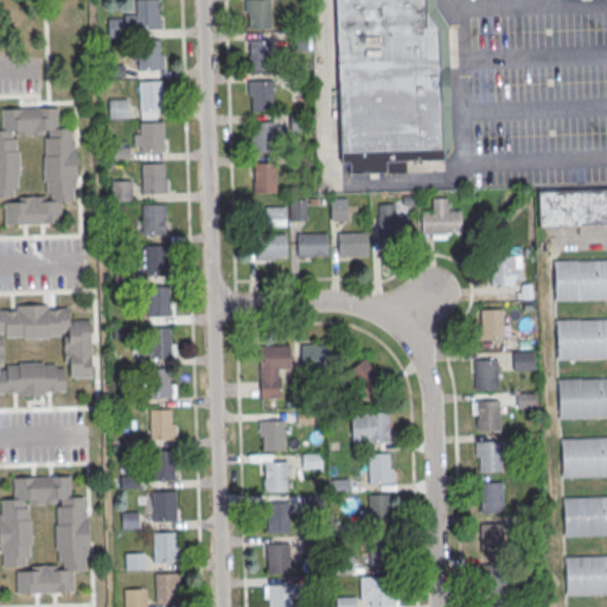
[(136,0),(160,0),(161,29),(138,29),(136,0)]
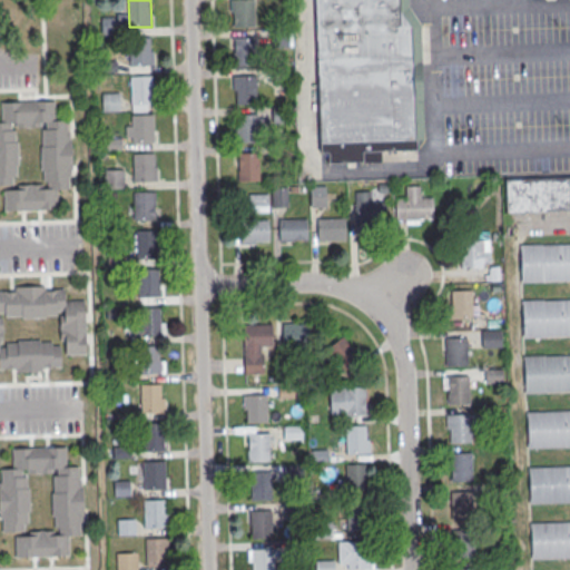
[(233,0),(255,0),(255,27),(233,27),(233,0)]
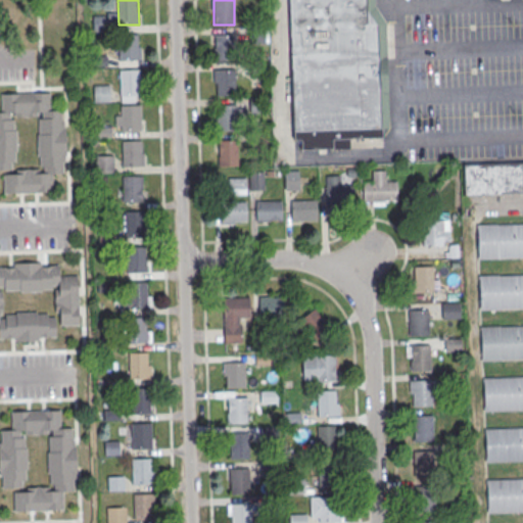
[(289,0),(294,140),(300,140),(301,151),(350,150),(350,139),(382,138),(378,26),(367,9),(366,0),(289,0)]
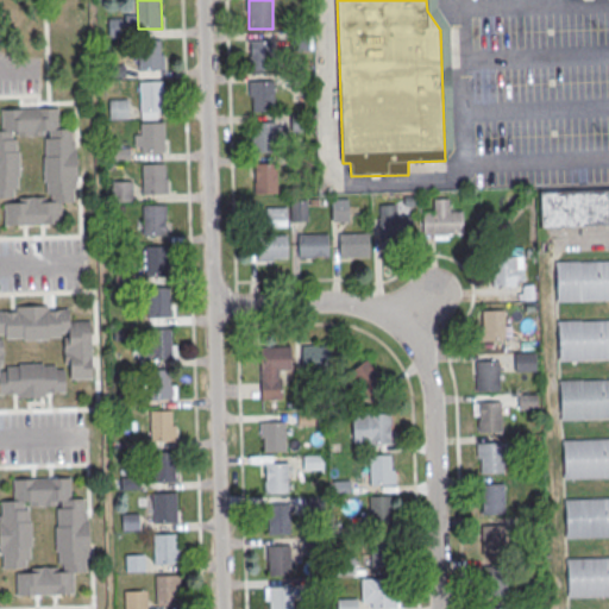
[(290,32),(308,32),(308,51),(290,51),(290,32)]
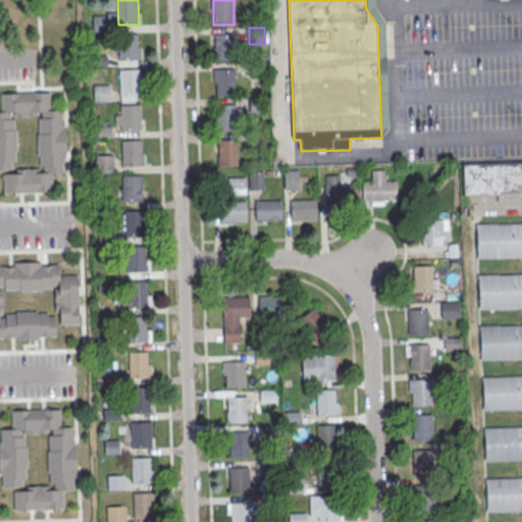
[(118,35),(139,35),(140,59),(119,60),(118,35)]
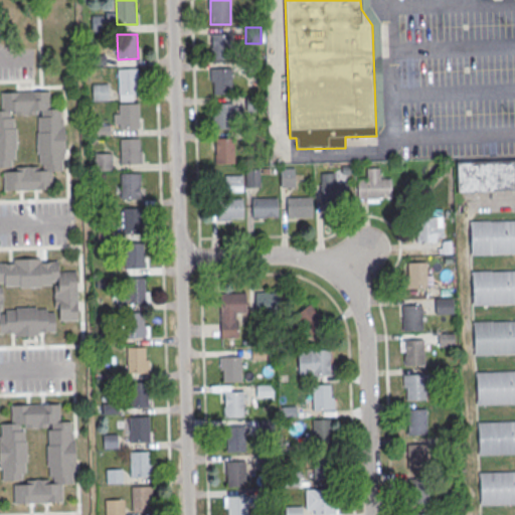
[(211,35),(231,34),(232,59),(212,59),(211,35)]
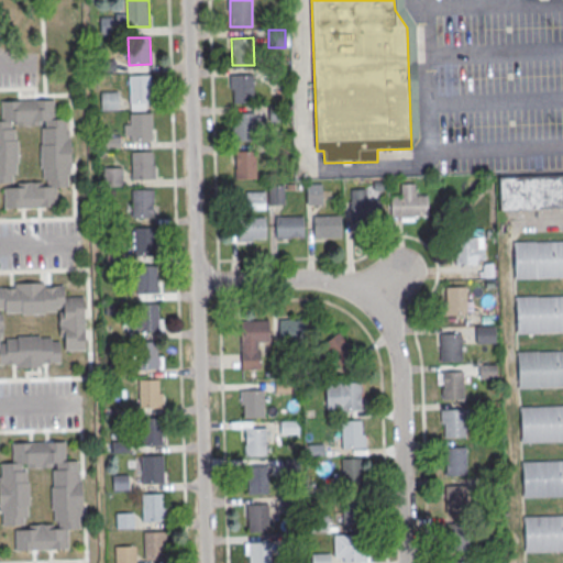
[(99,62),(116,61),(117,73),(99,73),(99,62)]
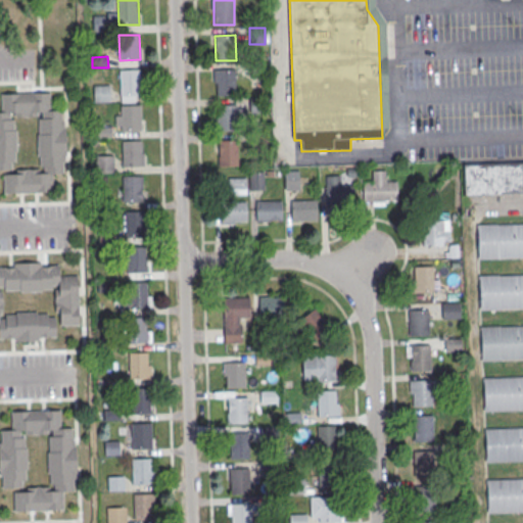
[(250,63),(265,62),(266,79),(250,79),(250,63)]
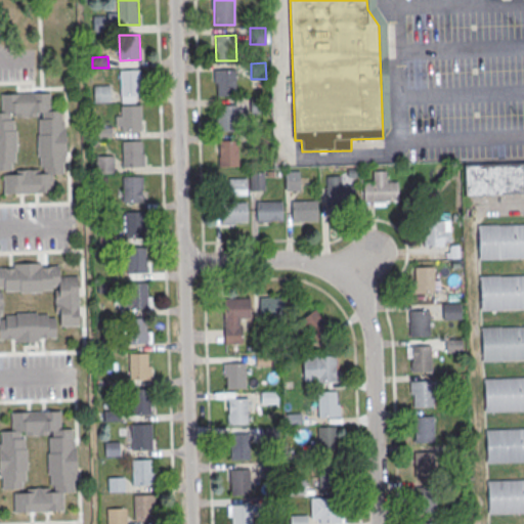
[(216,70),(236,70),(236,95),(216,95),(216,70)]
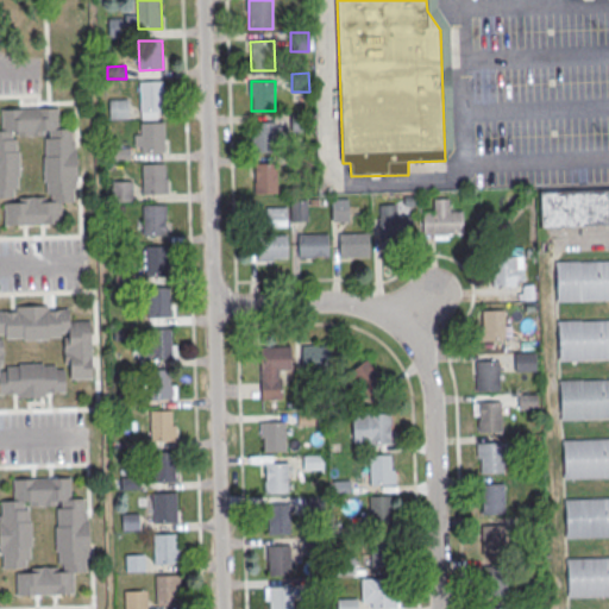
[(139,82),(163,82),(164,111),(140,112),(139,82)]
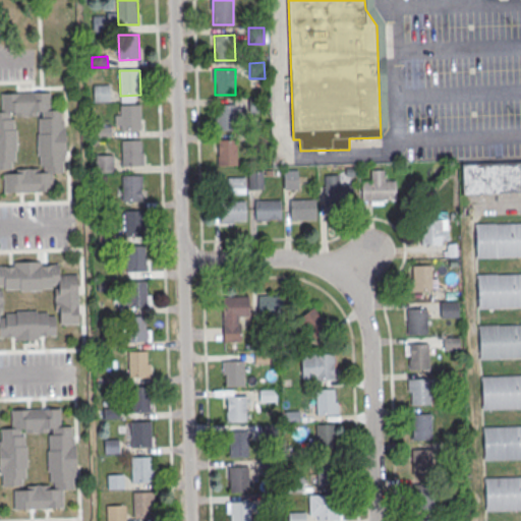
[(94,85),(109,85),(109,102),(94,103),(94,85)]
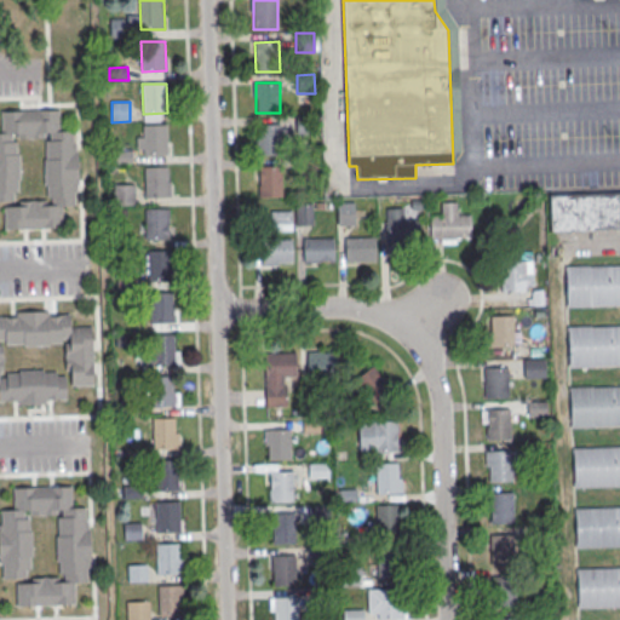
[(4,230),(63,229),(63,206),(76,206),(74,130),(61,131),(61,108),(0,110),(0,202),(15,202),(15,193),(18,191),(17,138),(45,137),(45,159),(42,159),(44,184),(47,184),(47,196),(52,196),(52,205),(46,205),(46,200),(19,201),(19,206),(4,207),(4,230)]
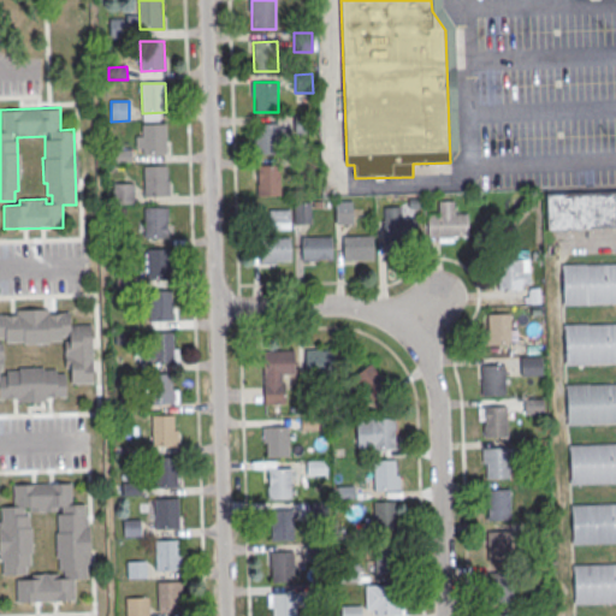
[(295,117),(313,116),(314,134),(295,134),(295,117)]
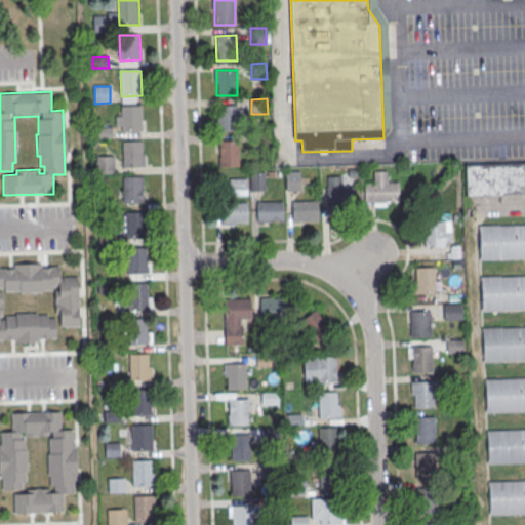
[(121,107),(142,106),(143,131),(122,132),(121,107)]
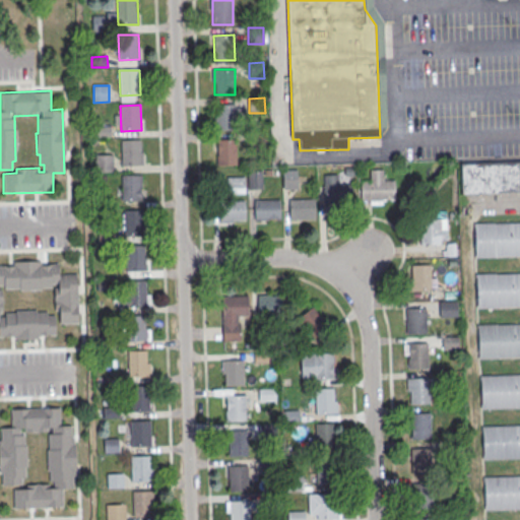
[(215,106),(236,105),(236,108),(245,108),(245,124),(236,125),(236,130),(216,130),(215,106)]
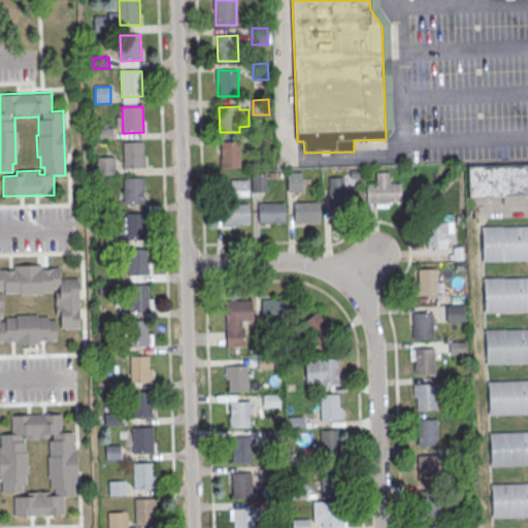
[(97,129),(112,129),(112,139),(97,139),(97,129)]
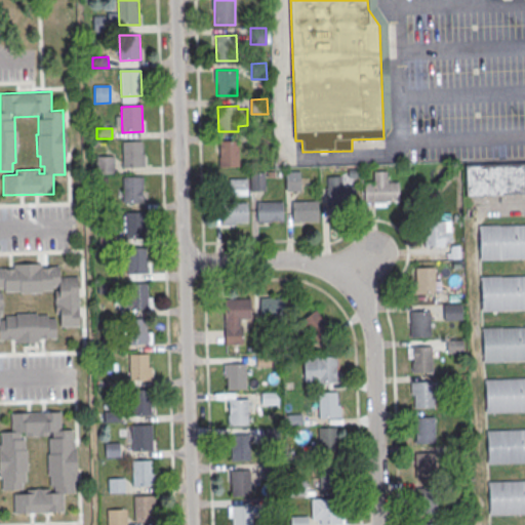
[(252,134),(268,134),(269,149),(252,150),(252,134)]
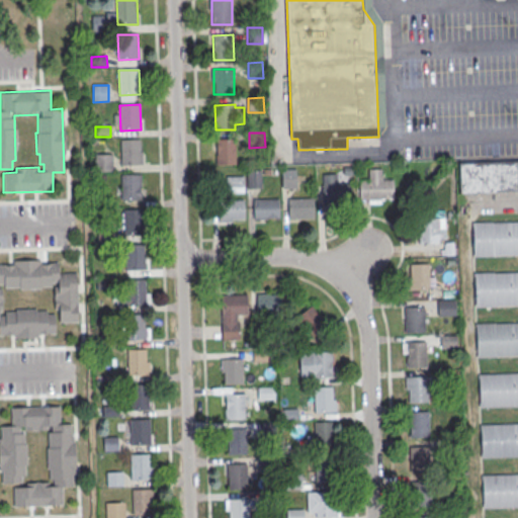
[(214,140),(235,139),(236,164),(216,165),(214,140)]
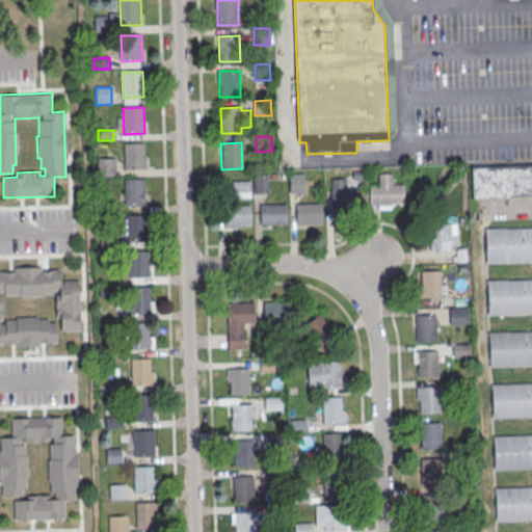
[(124,143),(144,143),(145,168),(125,169),(124,143)]
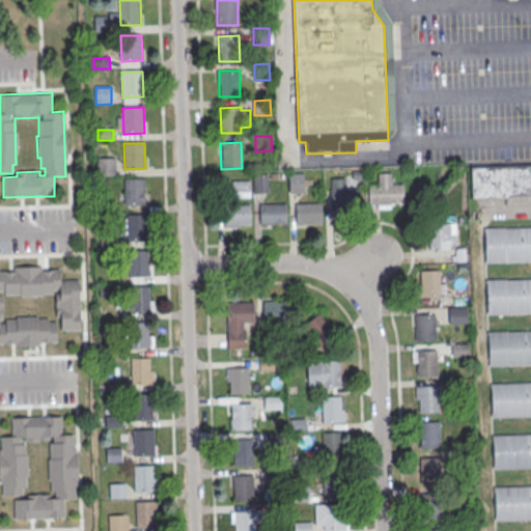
[(98,159),(115,158),(116,175),(98,176),(98,159)]
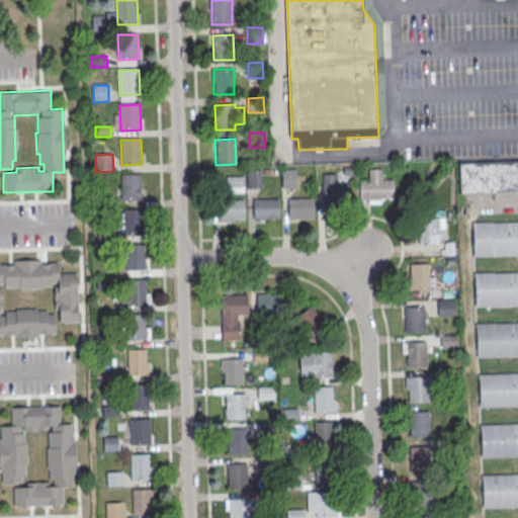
[(517,191),(517,160),(459,162),(460,193),(517,191)]
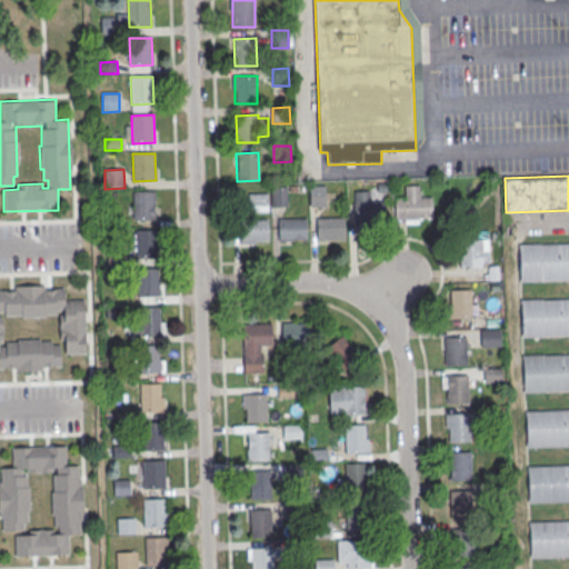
[(395,199),(406,199),(405,187),(419,186),(419,198),(432,198),(433,219),(396,220),(395,199)]
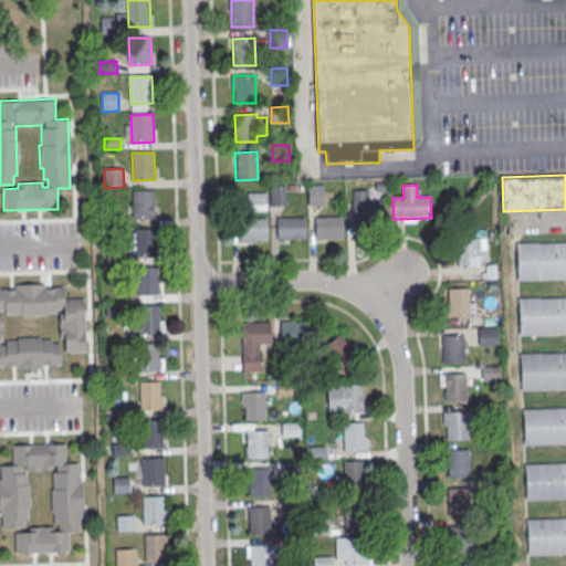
[(270,186),(285,186),(286,206),(271,207),(270,186)]
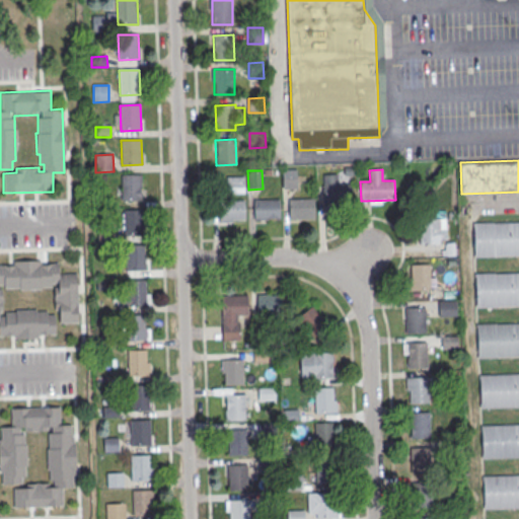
[(283,170),(296,170),(297,189),(283,190),(283,170)]
